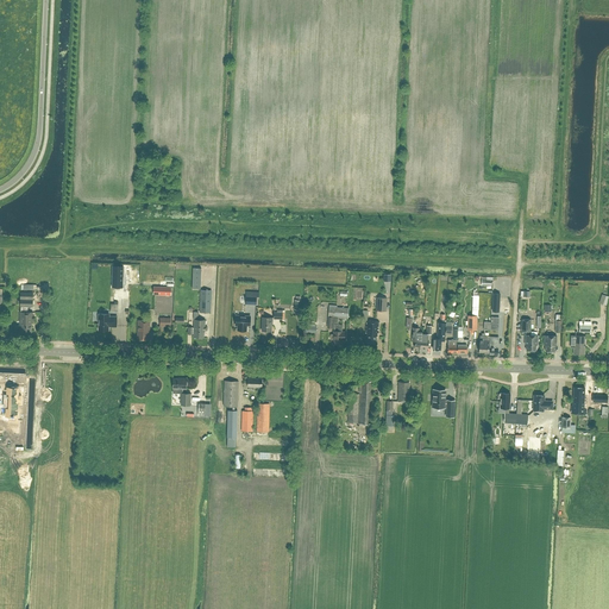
[(114,265),(113,287),(120,288),(120,274),(130,274),(131,267),(114,265)]
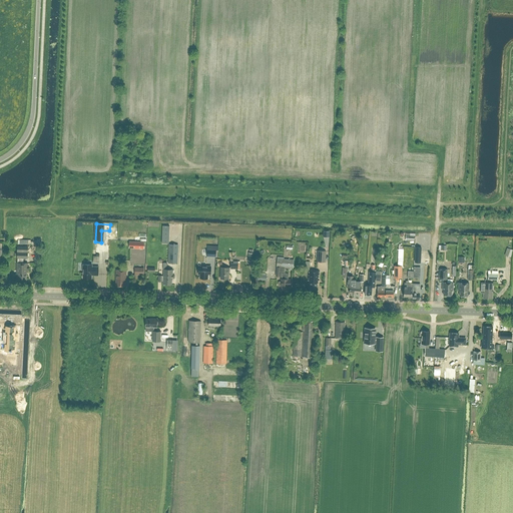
[(163,251),(168,251),(167,264),(177,264),(177,244),(168,244),(163,244),(163,251)]
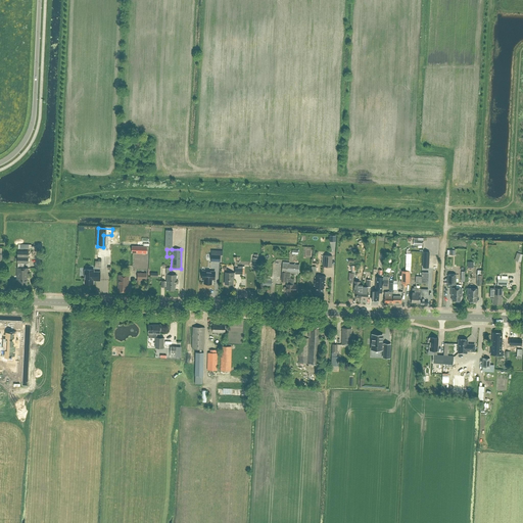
[(19,267),(19,264),(28,264),(29,251),(17,250),(16,264),(17,264),(17,267),(19,267)]
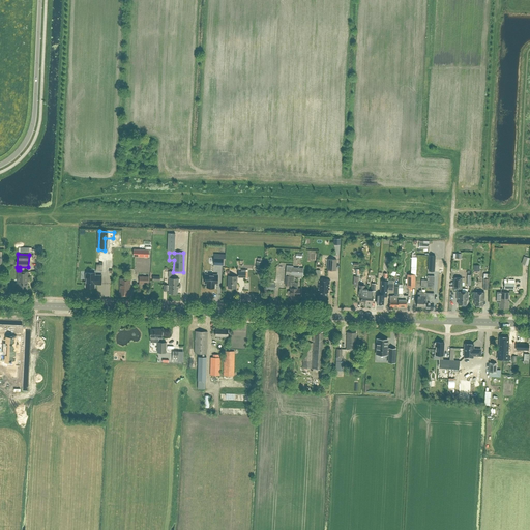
[(336,259),(328,259),(327,270),(335,270),(336,259)]
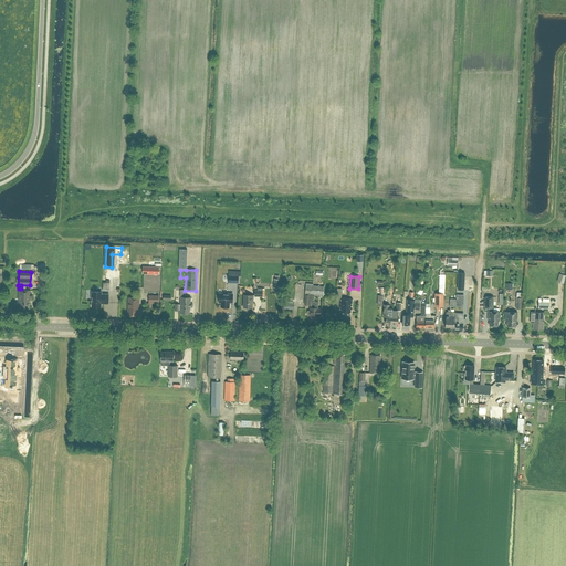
[(307,316),(310,316),(308,320),(316,321),(317,316),(321,316),(321,308),(317,308),(317,302),(311,301),(312,295),(323,295),(324,286),(305,285),(304,302),(308,302),(310,302),(310,311),(307,311),(306,312),(306,315),(307,316)]
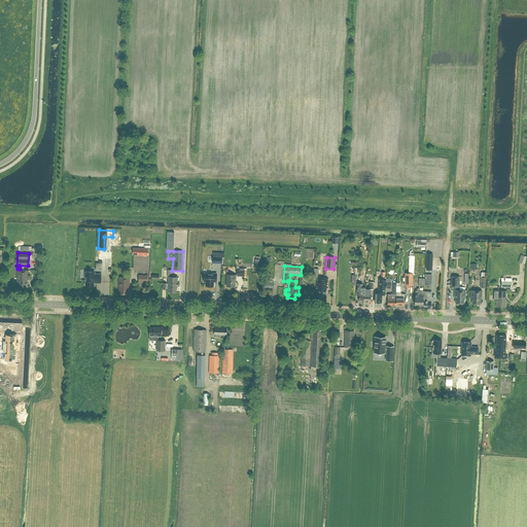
[(405,285),(413,286),(413,273),(414,273),(414,266),(409,266),(409,273),(405,273),(405,285)]
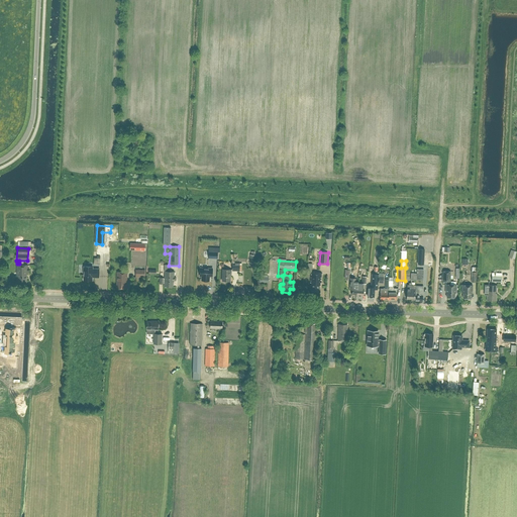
[(27,275),(28,266),(17,265),(16,275),(17,275),(17,282),(26,282),(26,275),(27,275)]
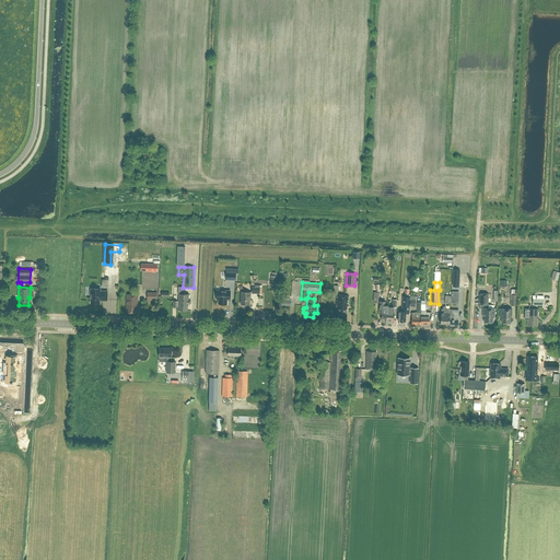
[(188,305),(188,304),(190,304),(190,300),(188,300),(188,294),(182,294),(183,287),(178,287),(177,294),(178,294),(177,310),(187,311),(187,305),(188,305)]
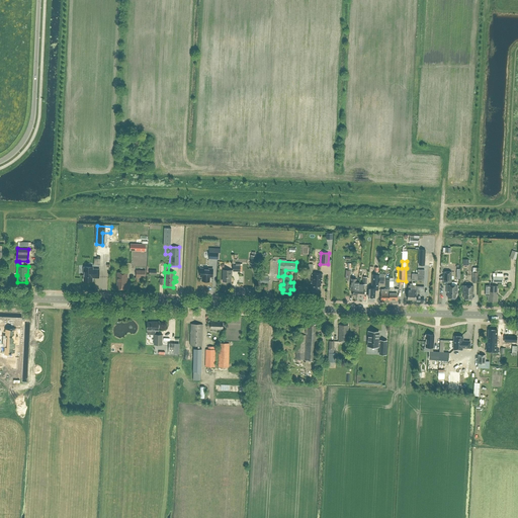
[(83,268),(83,272),(84,272),(84,280),(92,281),(92,277),(95,277),(99,277),(99,269),(92,269),(92,267),(84,267),(84,268),(83,268)]
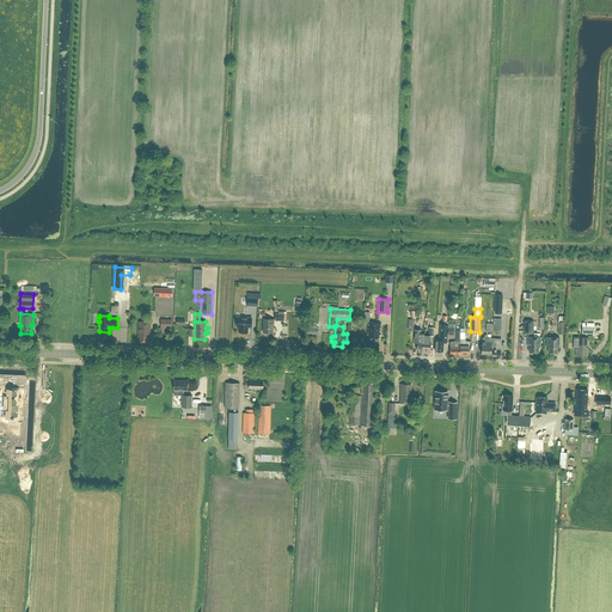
[(251,318),(237,317),(237,326),(239,326),(239,331),(248,332),(248,326),(251,326),(251,318)]
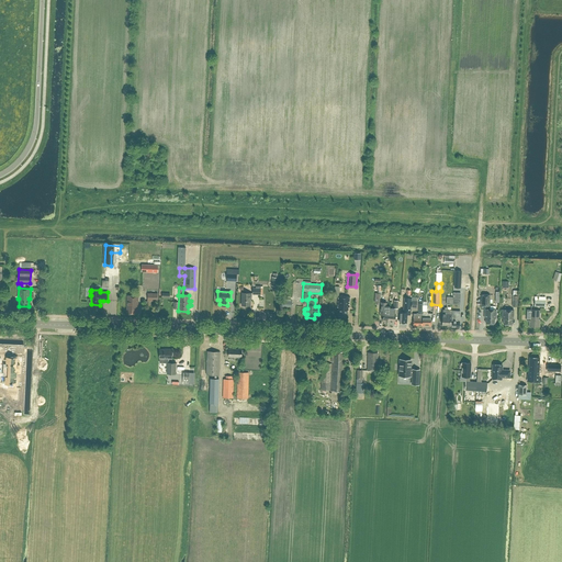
[(157,302),(157,293),(147,293),(147,301),(157,302)]
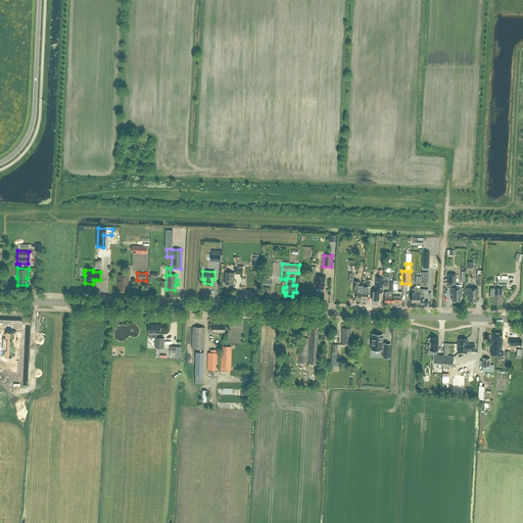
[(230,285),(230,284),(233,284),(233,277),(234,273),(225,273),(225,284),(225,285),(227,285),(229,286),(230,285)]
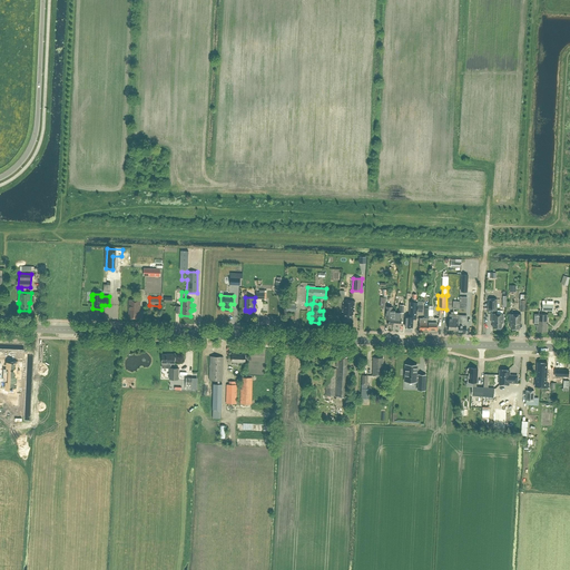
[(416,303),(416,298),(412,298),(412,303),(410,303),(409,317),(405,316),(404,326),(412,327),(413,317),(415,317),(416,303)]
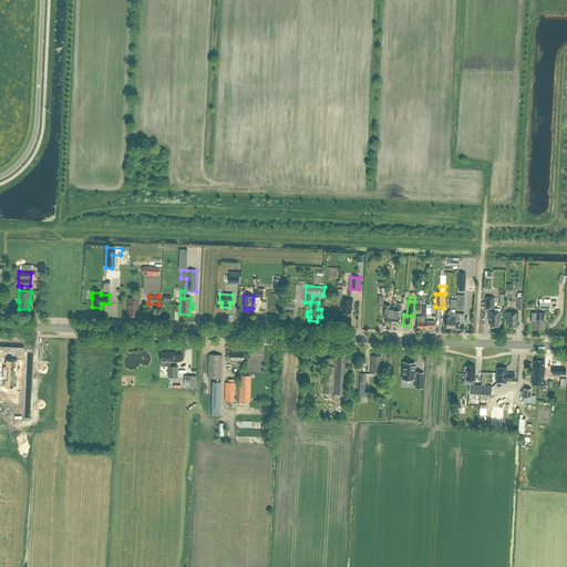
[(500,321),(501,312),(493,312),(493,309),(494,309),(494,298),(486,297),(485,308),(490,308),(490,311),(488,311),(488,320),(490,321),(490,326),(498,327),(498,321),(500,321)]
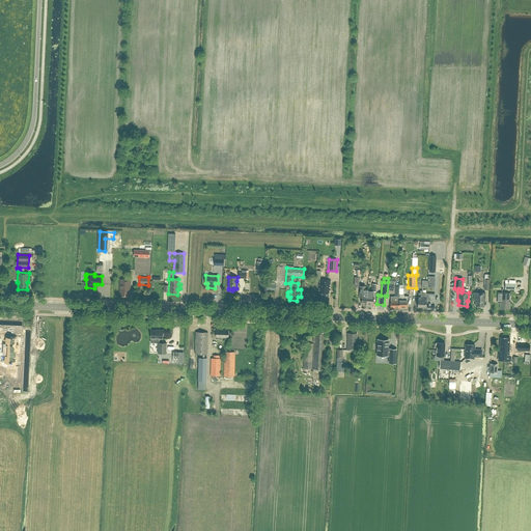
[(130,280),(120,279),(119,296),(130,296),(130,280)]
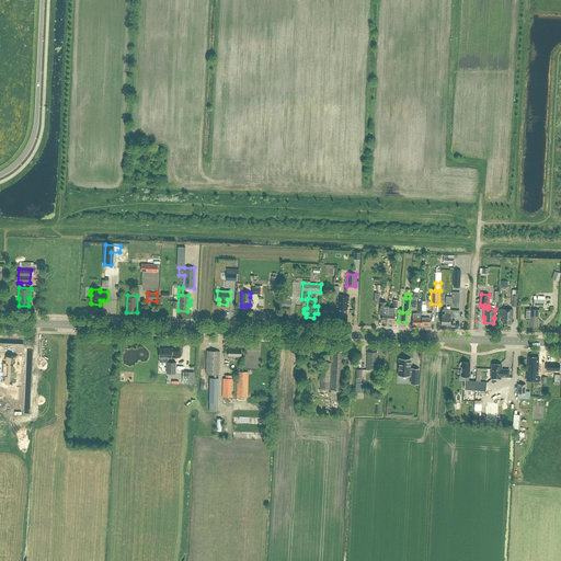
[(338,307),(336,310),(338,310),(338,316),(346,316),(346,310),(347,307),(348,296),(336,295),(336,307),(338,307)]
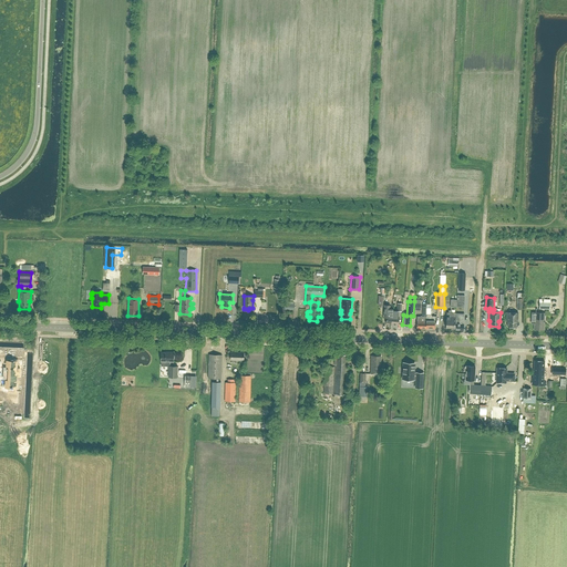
[(550,309),(550,299),(539,299),(539,309),(550,309)]
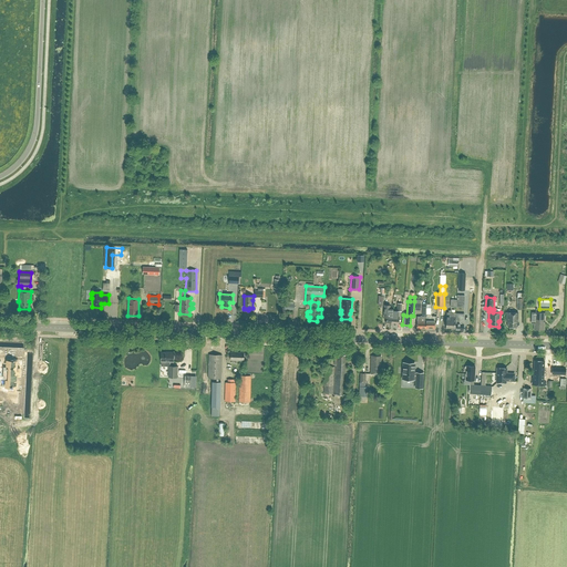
[(387,325),(392,325),(393,311),(393,309),(390,308),(390,306),(384,306),(383,312),(383,318),(387,318),(387,325)]
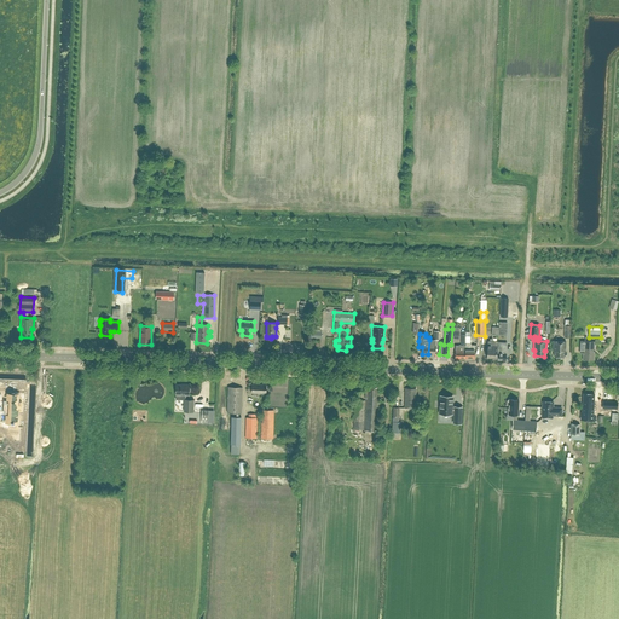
[(497,360),(497,346),(497,341),(492,341),(492,339),(490,339),(490,341),(487,341),(487,346),(486,358),(496,358),(496,360),(497,360)]
